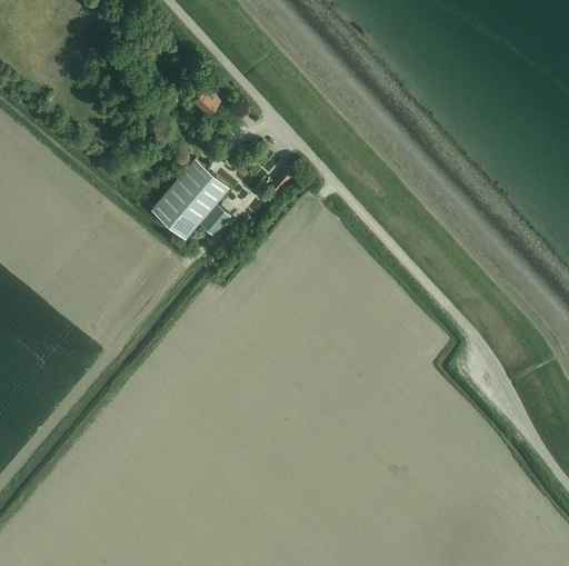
[(162,77),(148,63),(141,71),(156,85),(162,77)]
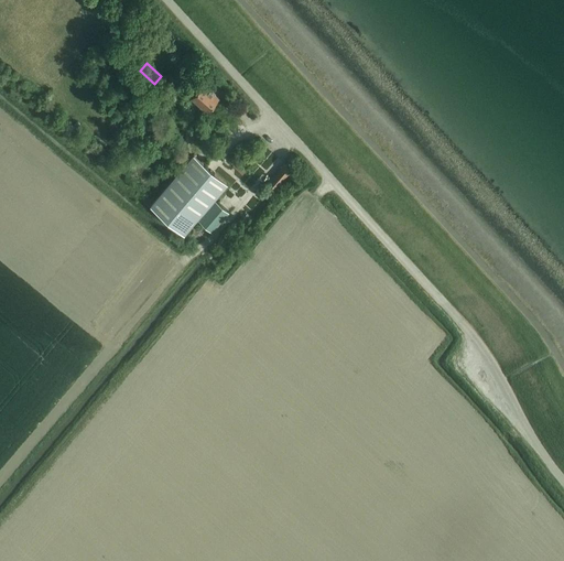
[(218,95),(226,89),(215,75),(207,82),(218,95)]
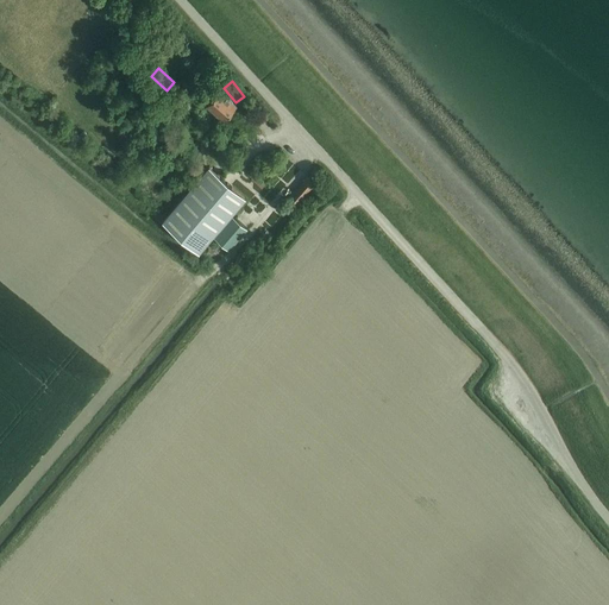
[(236,111),(219,95),(206,111),(223,125),(236,111)]
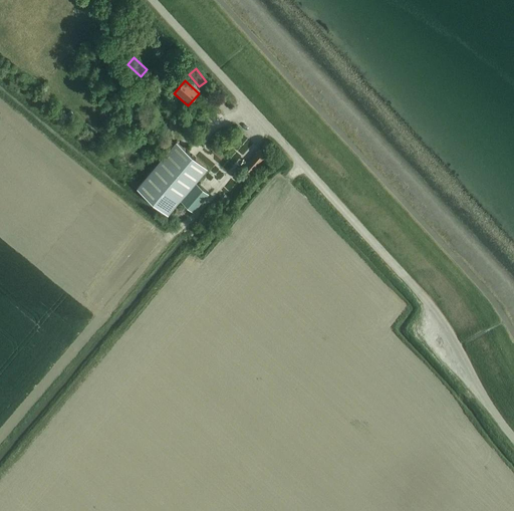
[(226,139),(221,143),(229,152),(233,148),(226,139)]
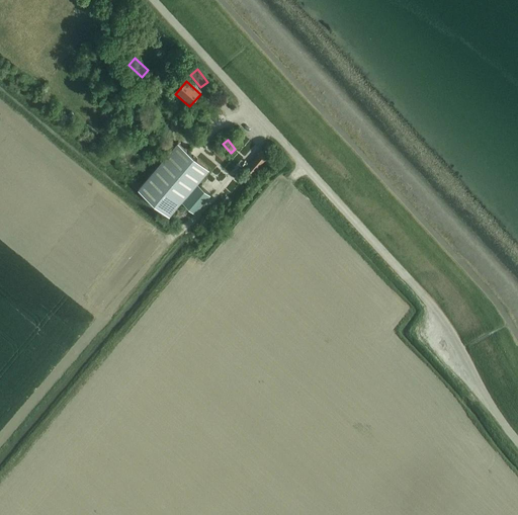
[(207,172),(176,146),(137,192),(169,219),(207,172)]
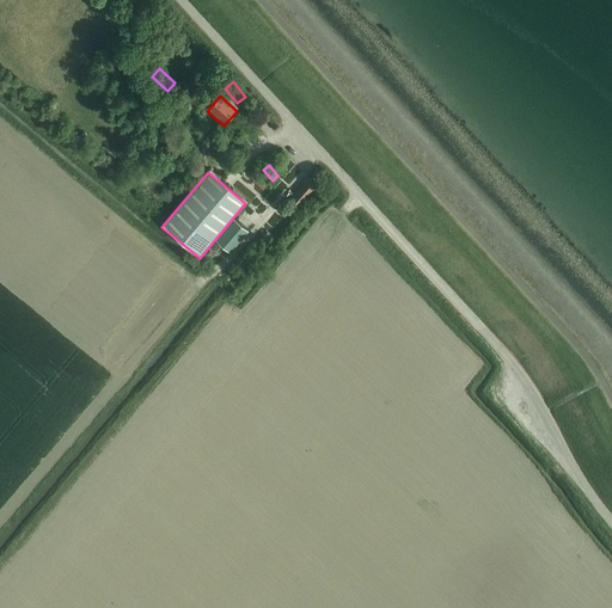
[(301,184),(312,178),(308,172),(299,177),(301,184)]
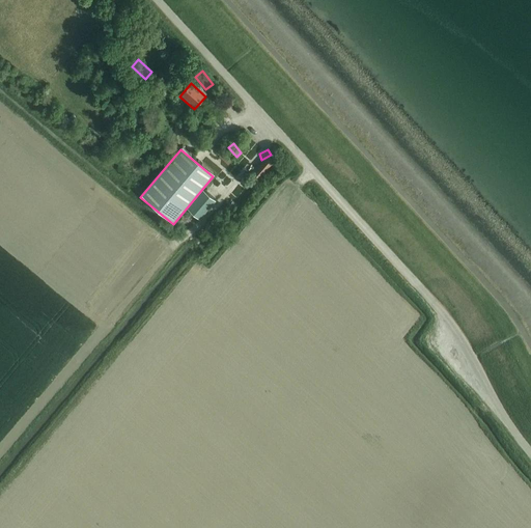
[(231,163),(222,154),(218,158),(228,167),(231,163)]
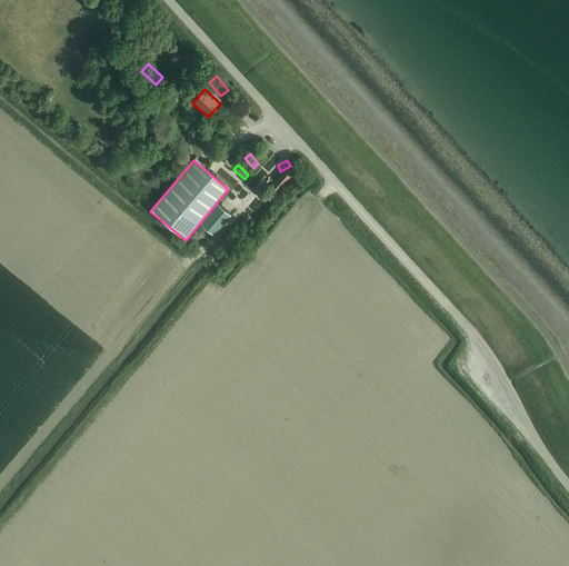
[(292,177),(286,171),(270,188),(278,195),(292,177)]
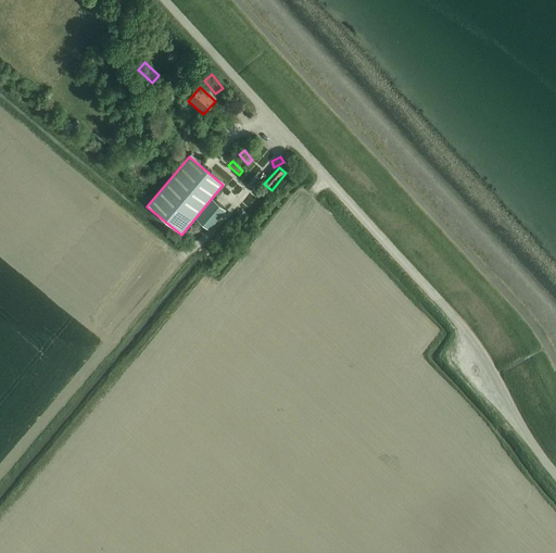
[(224,213),(212,202),(196,222),(207,231),(224,213)]
